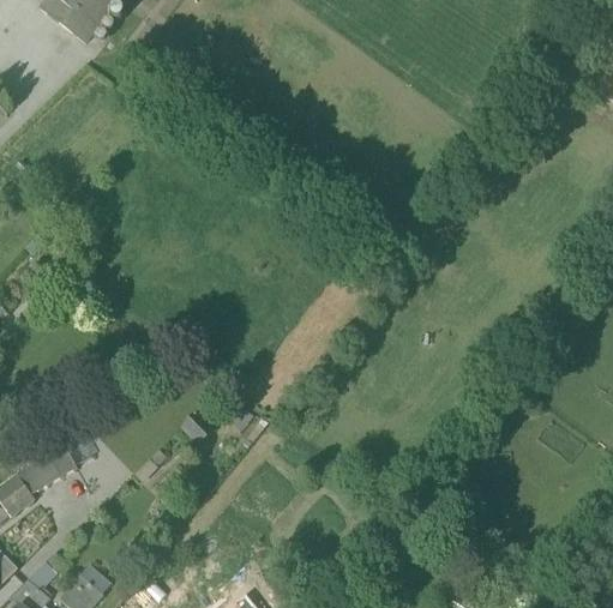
[(41,0),(37,5),(85,41),(115,0),(41,0)]
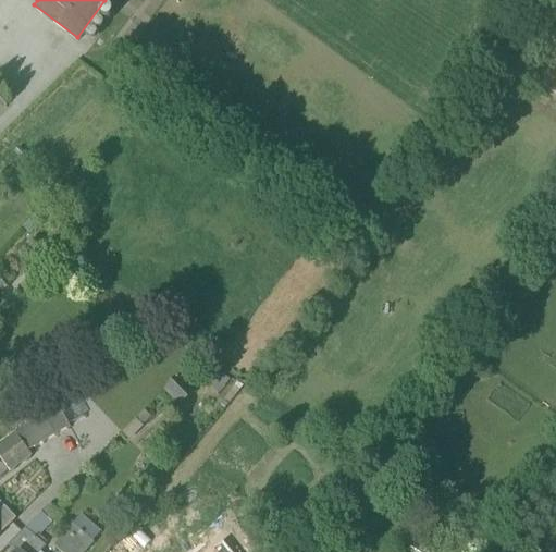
[(218,387),(230,375),(214,364),(204,376),(218,387)]
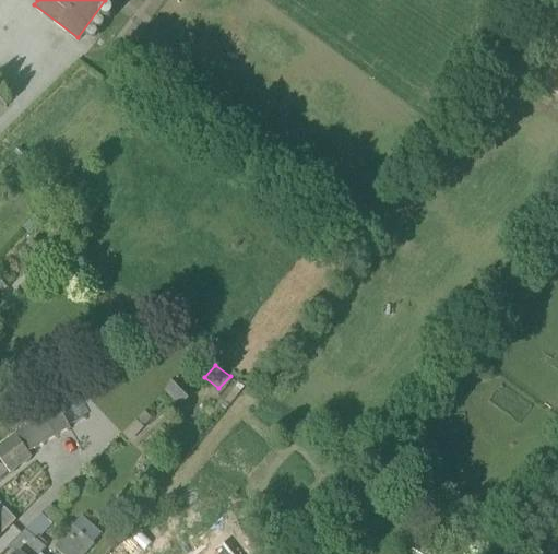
[(164,387),(180,405),(197,390),(179,372),(164,387)]
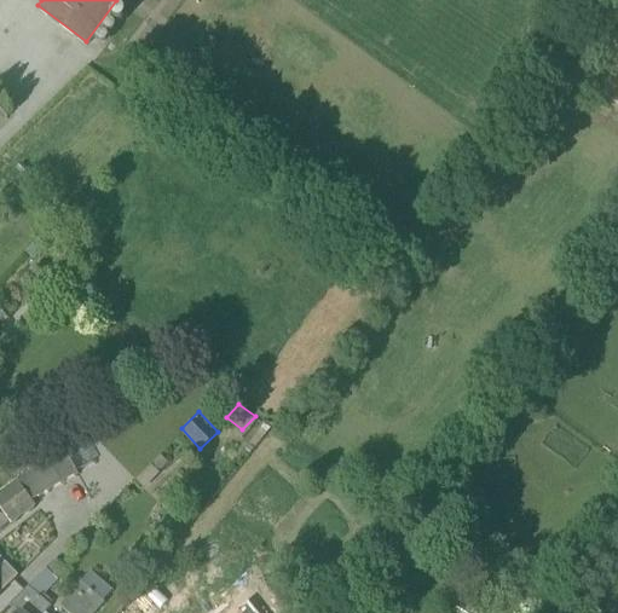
[(12,473),(15,475),(30,497),(78,469),(62,444),(12,473)]
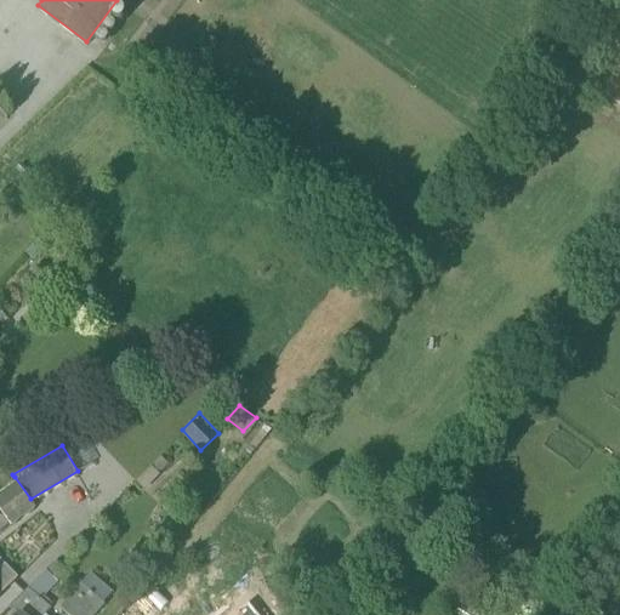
[(34,502),(30,499),(15,477),(0,488),(0,510),(9,522),(34,502)]
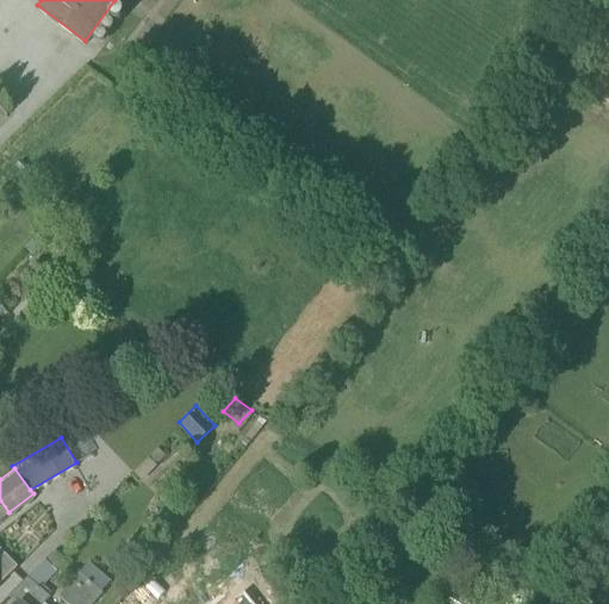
[(62,562),(51,550),(26,574),(10,592),(19,601),(16,603),(48,603),(44,599),(50,593),(39,585),(56,568),(62,562)]
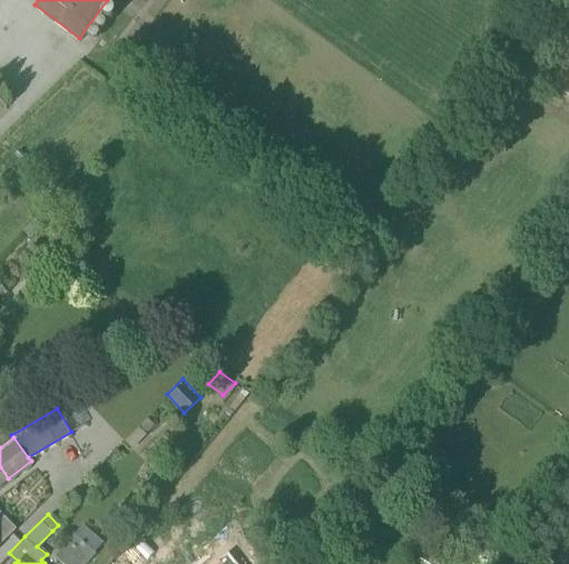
[(0,541),(16,526),(6,515),(0,518),(0,541)]
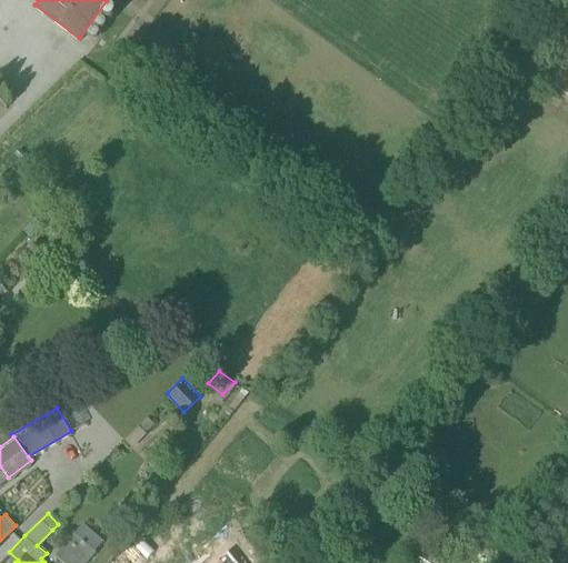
[(49,551),(62,562),(83,562),(95,551),(93,550),(102,540),(82,521),(59,546),(56,543),(49,551)]
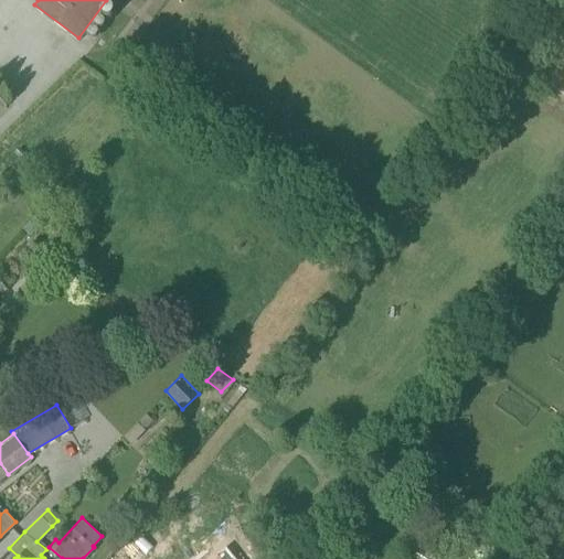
[(235,558),(225,545),(214,554),(219,558),(235,558)]
